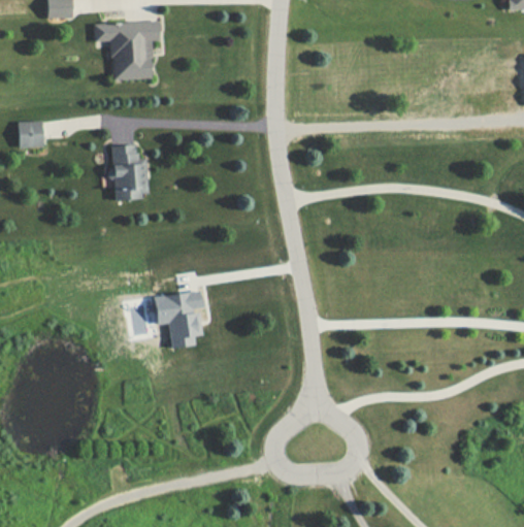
[(48,0),(50,18),(76,15),(75,0),(48,0)]
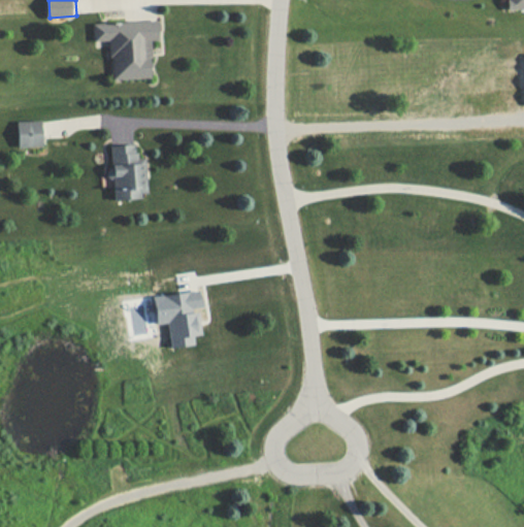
[(96,23),(97,41),(112,40),(115,78),(157,77),(155,39),(164,39),(163,21),(96,23)]
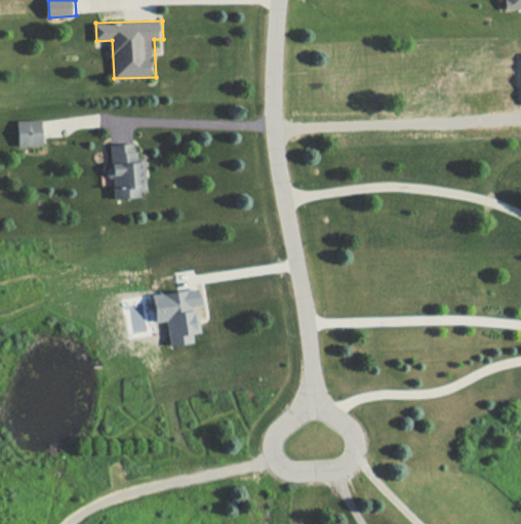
[(18,121),(19,146),(46,145),(46,121),(18,121)]
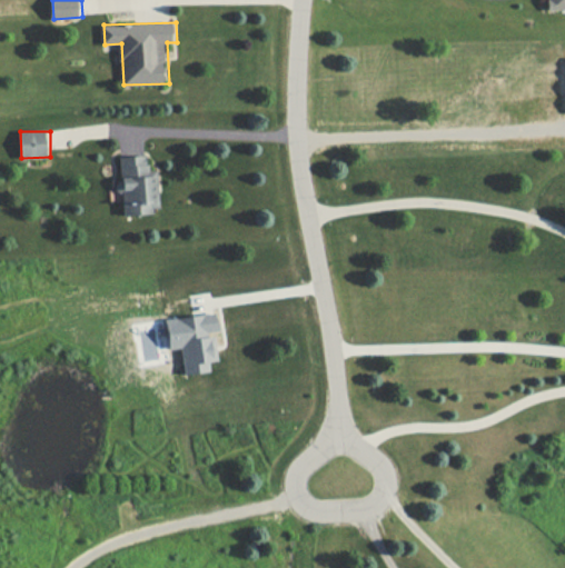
[(124,216),(160,213),(158,156),(121,157),(124,216)]
